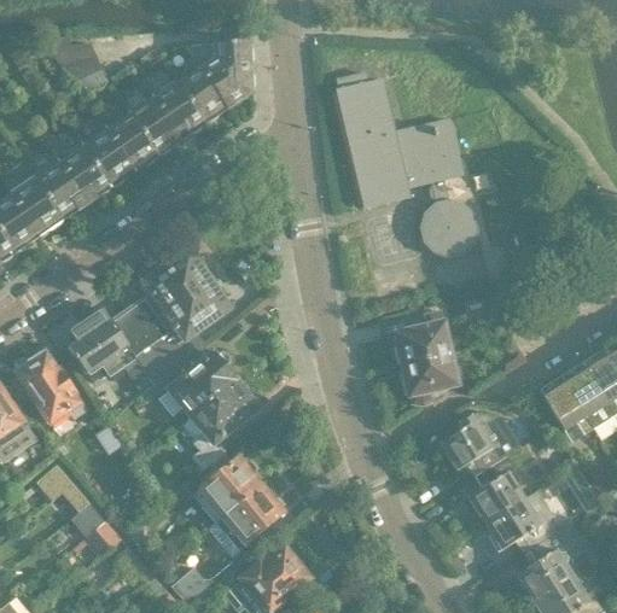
[(69,35),(51,36),(52,46),(70,44),(69,35)]
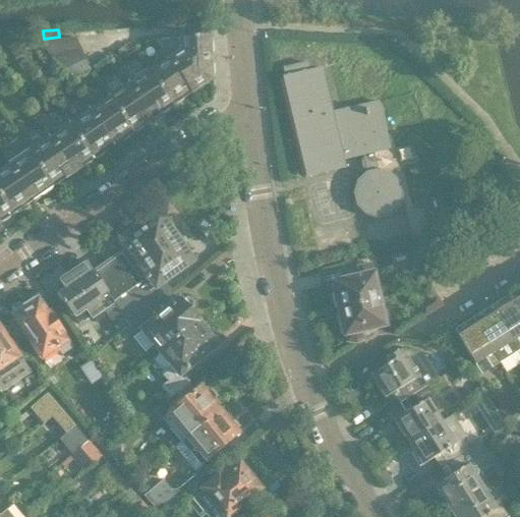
[(174,46),(167,51),(192,90),(213,76),(211,33),(181,35),(181,47),(177,50),(174,46)]
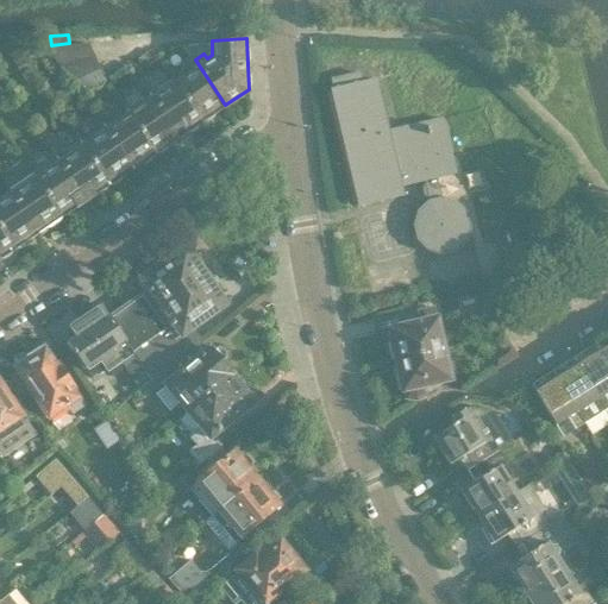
[(82,92),(106,76),(89,41),(69,43),(51,45),(82,92)]
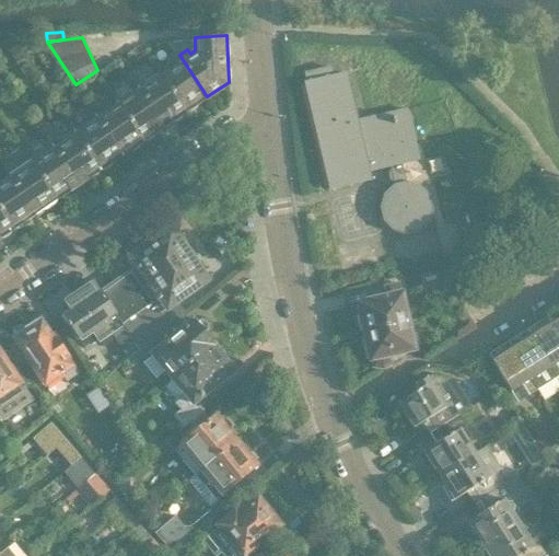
[(207,96),(179,55),(158,69),(186,111),(207,96)]
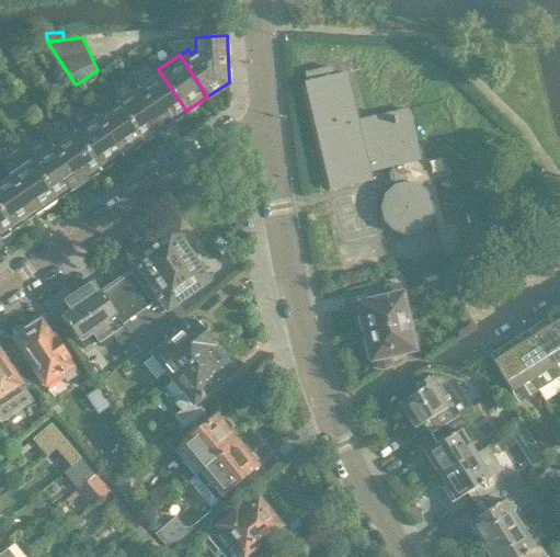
[(306,70),(333,185),(373,177),(370,168),(390,162),(396,185),(387,193),(383,205),(385,218),(393,227),(406,230),(418,227),(426,218),(431,205),(429,194),(420,185),(407,182),(402,160),(421,156),(416,137),(418,137),(414,123),(413,124),(409,106),(357,118),(346,71),(335,75),(333,65),(306,70)]
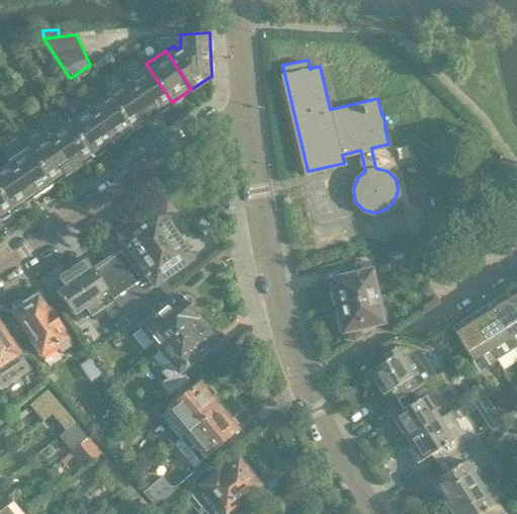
[(172,102),(146,64),(135,72),(132,69),(123,74),(125,78),(152,116),(172,102)]
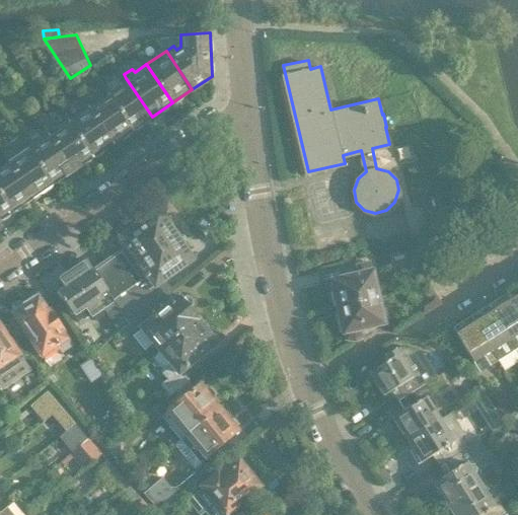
[(152,117),(126,78),(106,91),(132,130),(152,117)]
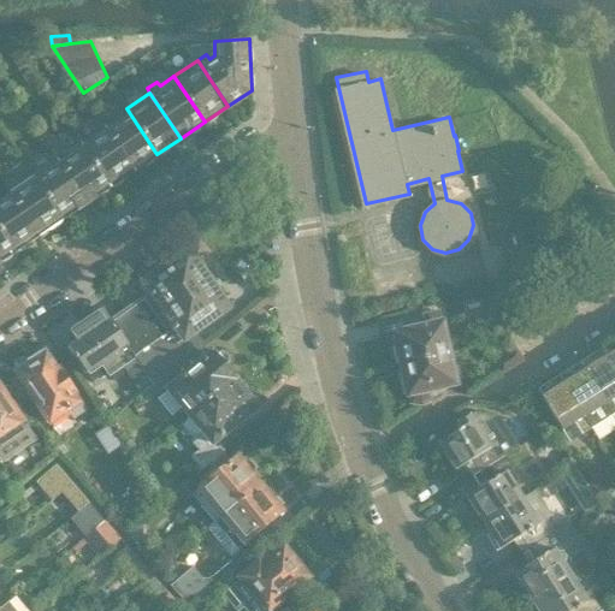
[(157,154),(126,108),(104,124),(134,170),(157,154)]
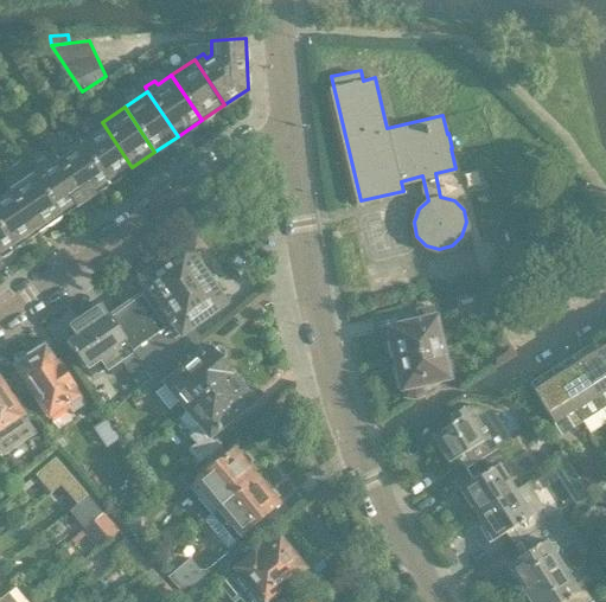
[(132,167),(102,122),(77,139),(107,184),(132,167)]
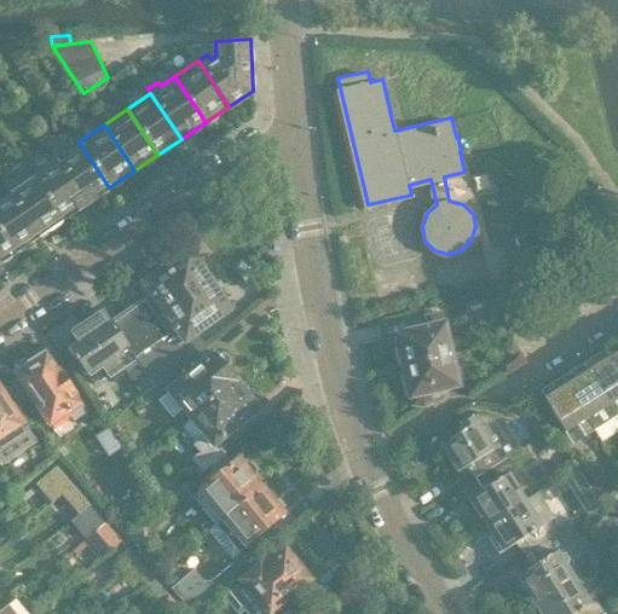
[(109,187),(79,142),(55,158),(86,203),(109,187)]
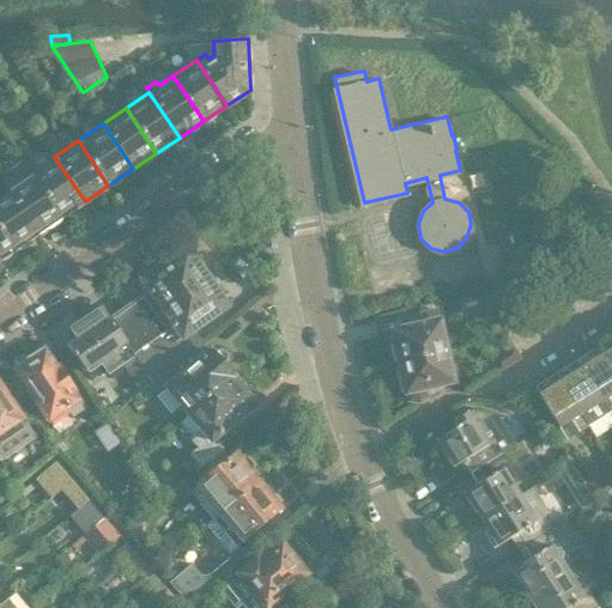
[(85,201),(54,157),(30,172),(61,218),(85,201)]
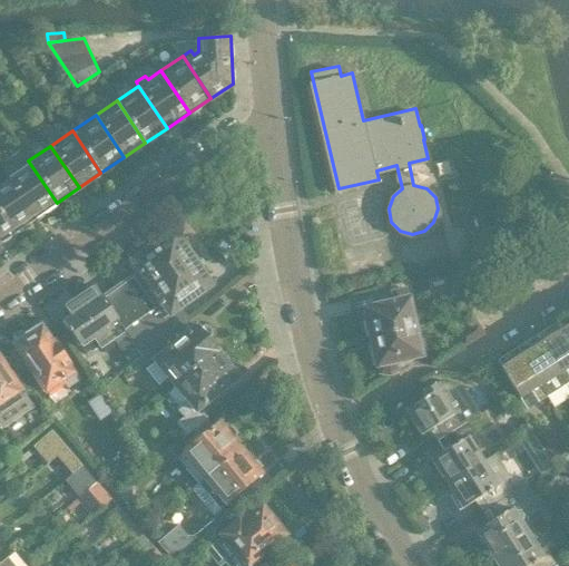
[(57,203),(28,160),(7,176),(35,217),(57,203)]
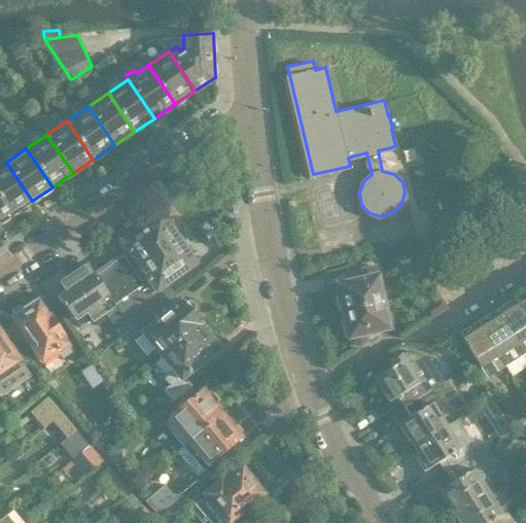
[(32,201),(6,163),(0,166),(0,198),(11,215),(32,201)]
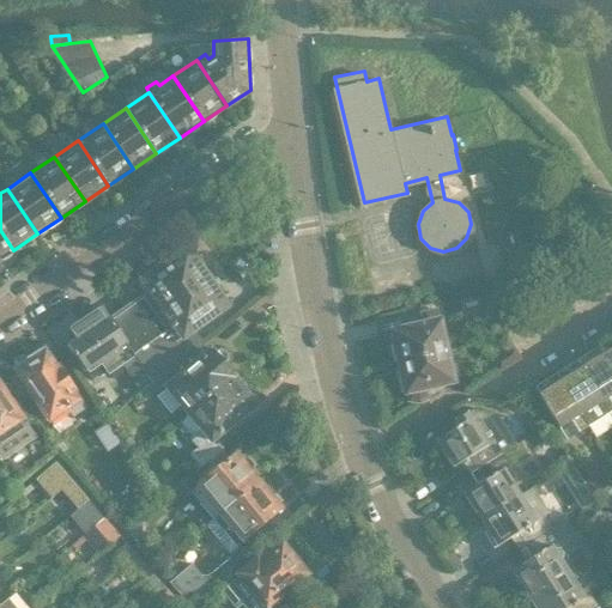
[(0,257),(13,250),(0,230),(0,257)]
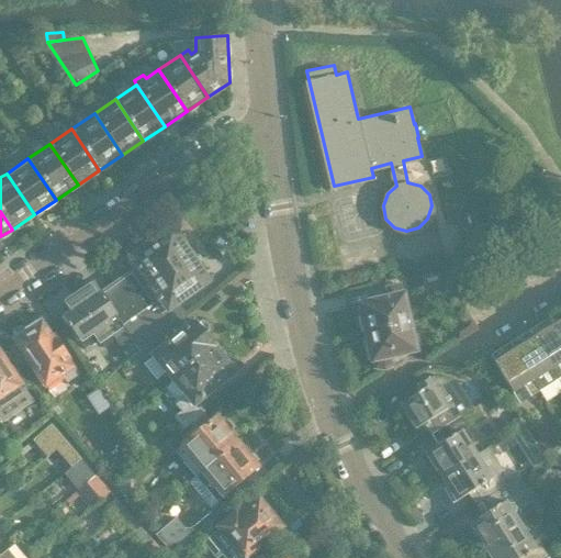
[(204,280),(197,269),(202,266),(180,236),(176,240),(169,229),(154,238),(153,237),(138,247),(139,249),(127,258),(134,268),(132,270),(143,286),(153,301),(148,304),(123,323),(124,324),(127,328),(126,330),(134,342),(134,343),(139,349),(184,311),(177,302),(192,292),(190,290),(204,280)]
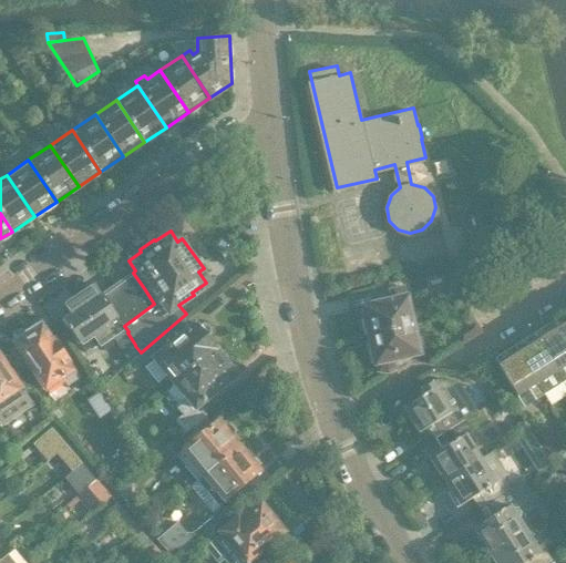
[(114,286),(103,294),(112,307),(124,326),(150,307),(154,304),(144,288),(133,273),(114,286)]
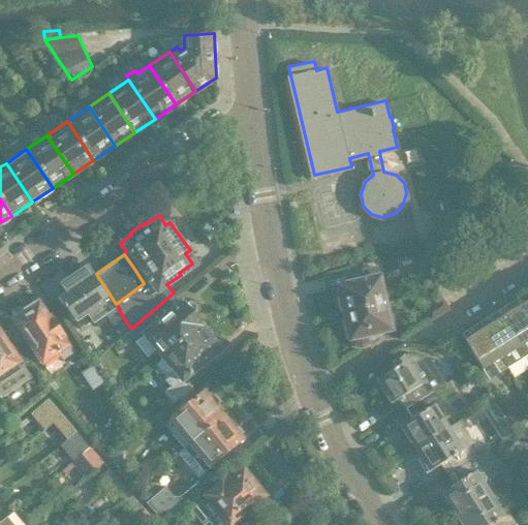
[(116,304),(104,286),(96,274),(89,263),(61,281),(67,290),(60,296),(64,302),(63,303),(65,306),(67,305),(75,317),(87,310),(94,320),(117,305),(116,304)]
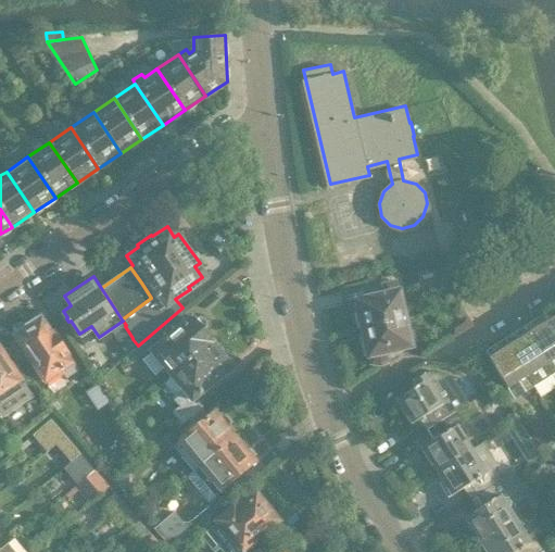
[(358,298),(364,326),(406,317),(400,289),(389,291),(387,289),(369,293),(367,296),(358,298)]
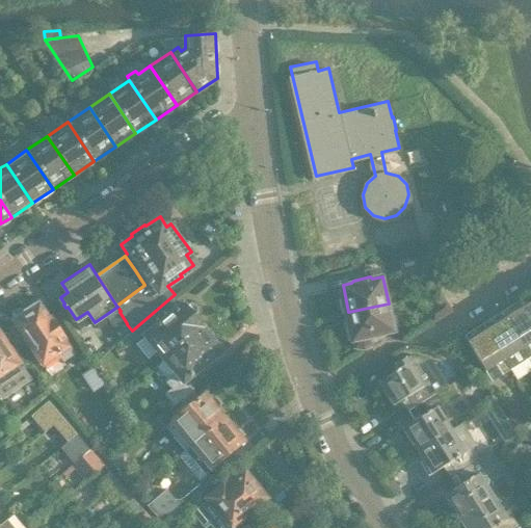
[(530,291),(519,299),(530,318),(530,291)]
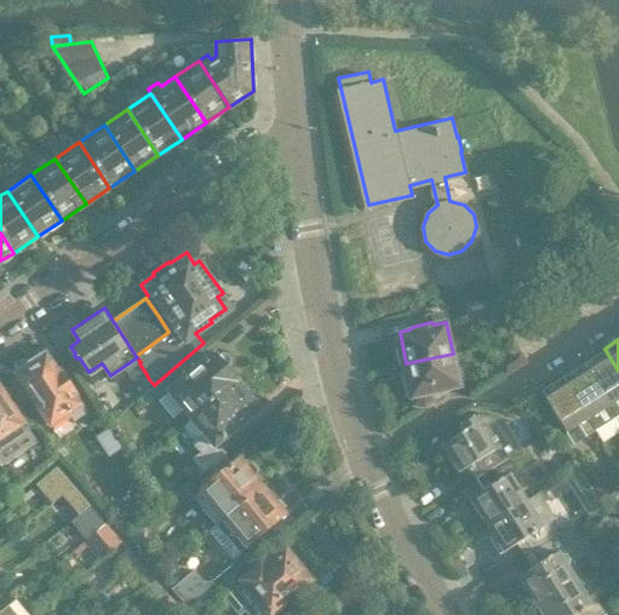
[(162,395),(212,354),(204,343),(154,385),(162,395)]
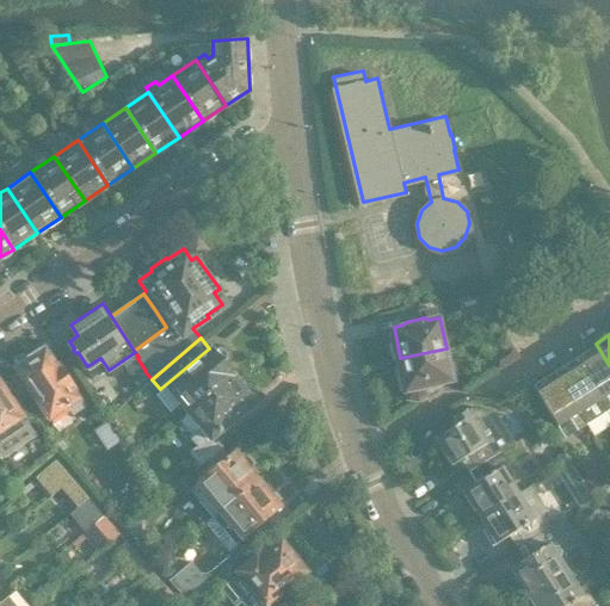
[(491,356),(498,368),(521,354),(513,341),(491,356)]
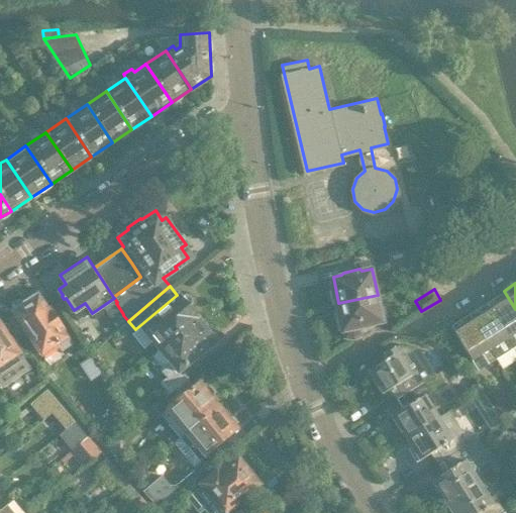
[(515,309),(504,291),(486,302),(514,345),(515,343),(515,309)]
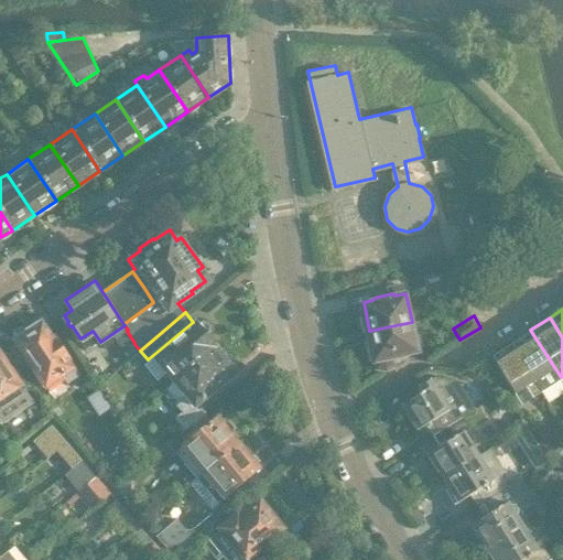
[(174,379),(214,346),(215,345),(207,335),(209,334),(196,320),(193,322),(148,359),(147,362),(159,375),(165,369),(174,379)]
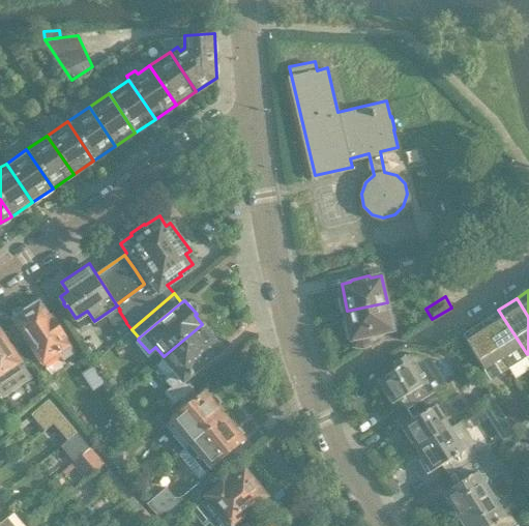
[(18,315),(15,317),(43,360),(59,350),(63,356),(71,351),(62,337),(65,334),(52,316),(50,317),(39,302),(31,308),(30,307),(27,309),(25,305),(16,312),(18,315)]
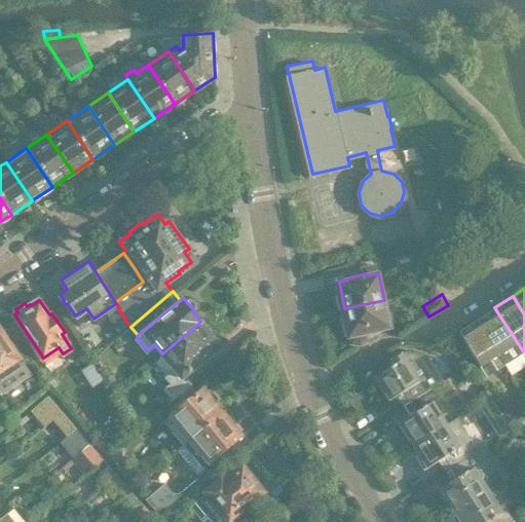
[(384,300),(344,308),(350,341),(362,342),(369,337),(369,333),(375,330),(378,332),(390,325),(384,300)]
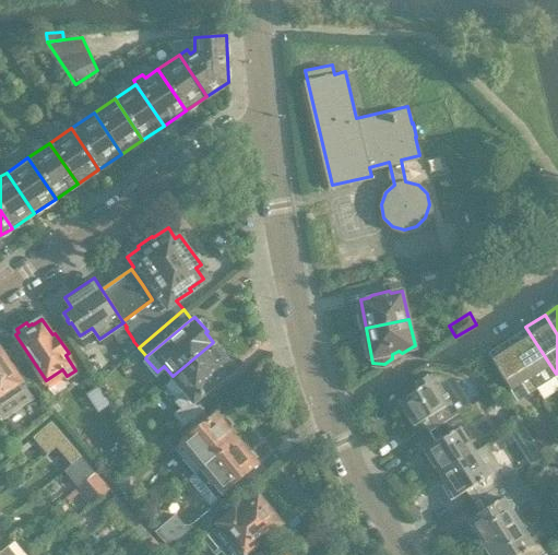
[(525,327),(507,339),(536,386),(556,374),(525,327)]
